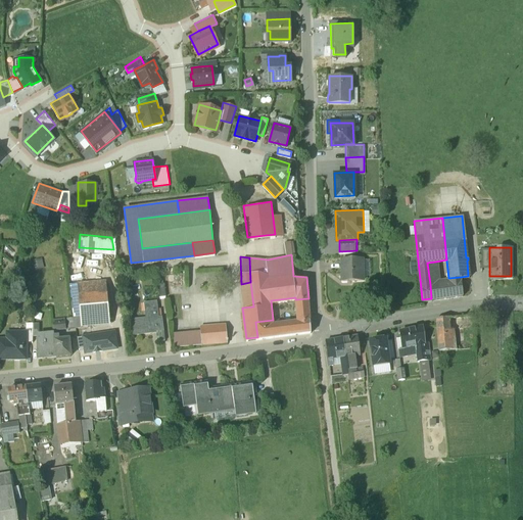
[(362,257),(341,258),(342,278),(363,277),(362,257)]
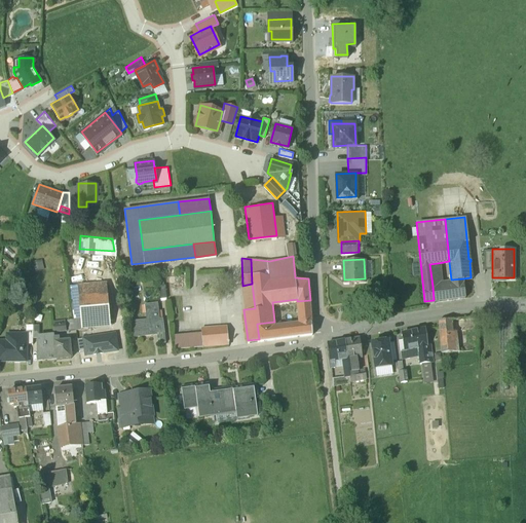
[(438,263),(429,264),(433,286),(440,285),(438,263)]
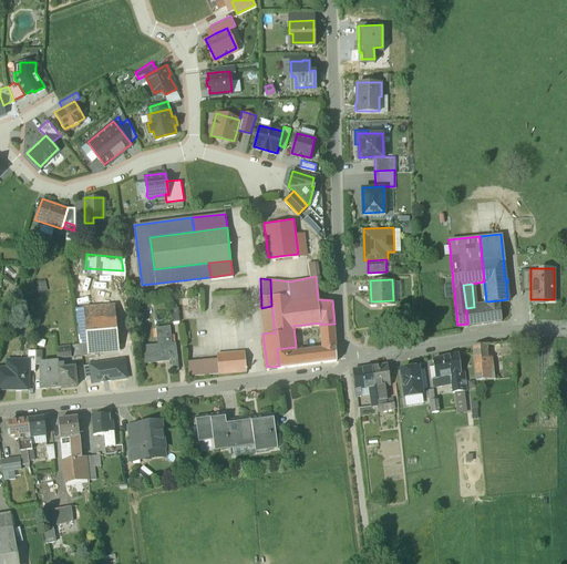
[(500,300),(486,301),(487,305),(474,307),(476,322),(501,318),(498,301),(500,301),(500,300)]
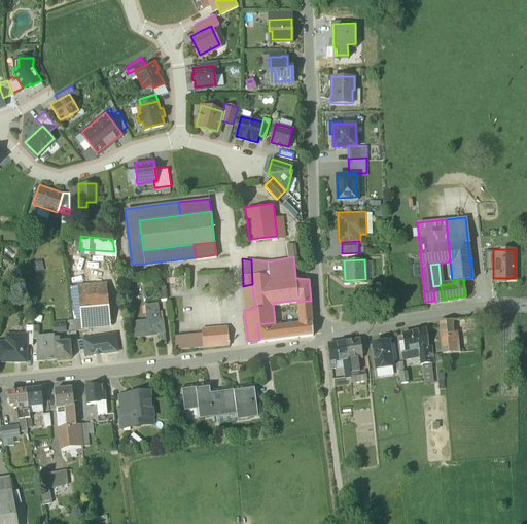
[(106,283),(77,285),(80,317),(80,322),(86,321),(109,319),(106,283)]
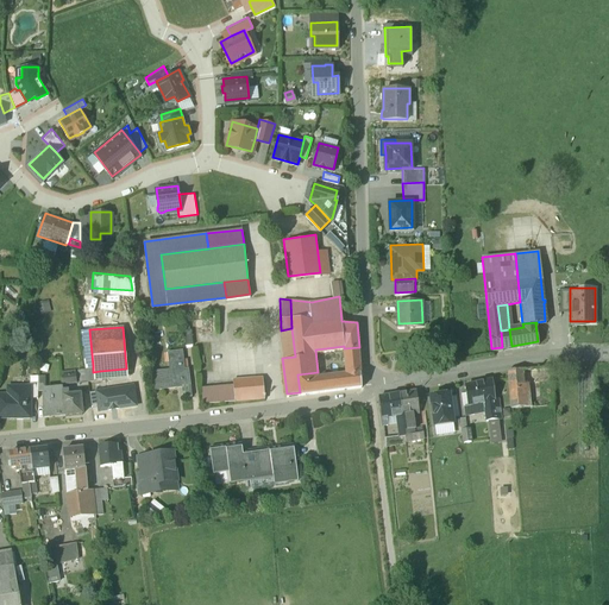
[(509,329),(501,331),(502,347),(512,346),(509,329)]
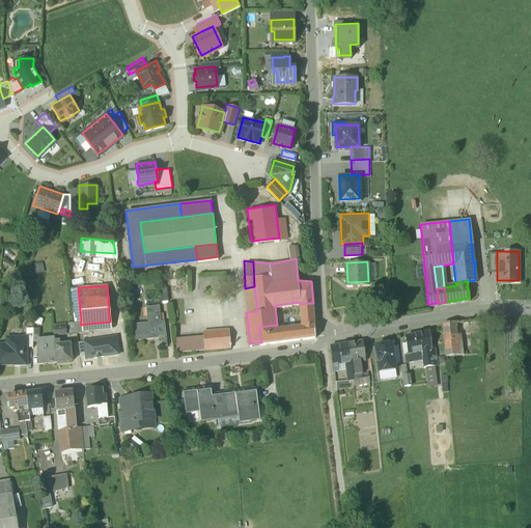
[(159,303),(145,305),(147,322),(132,323),(133,337),(158,334),(160,344),(167,343),(164,320),(161,320),(159,303)]
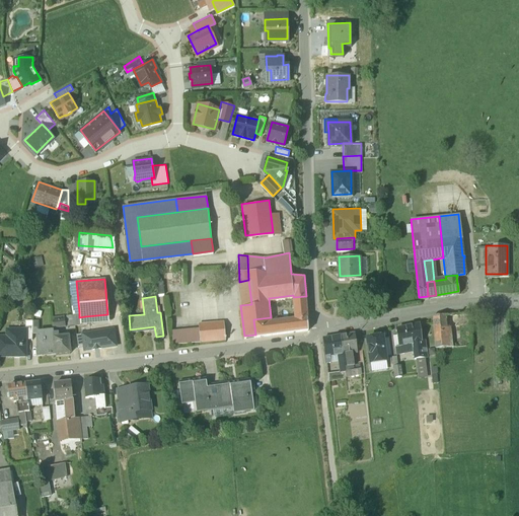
[(306,296),(293,297),(295,317),(307,315),(306,296)]
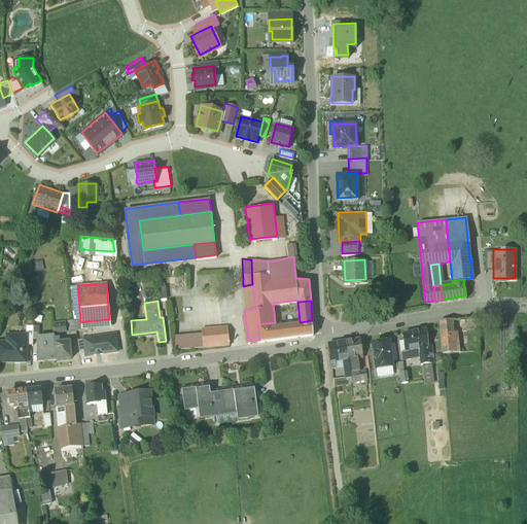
[(477,316),(452,317),(453,328),(478,326),(477,316)]
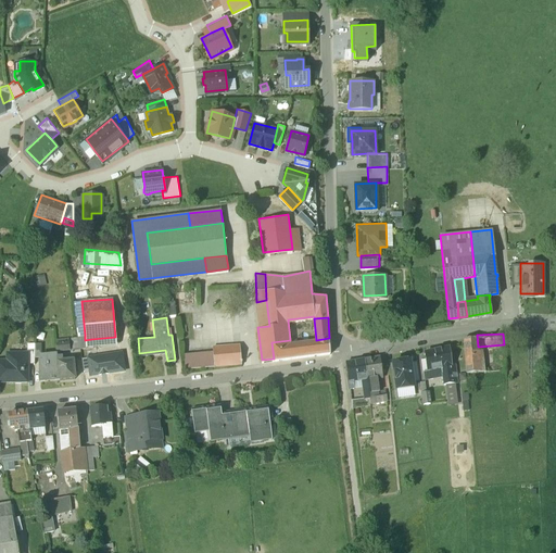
[(85,335),(77,336),(79,347),(92,347),(91,339),(85,340),(85,335)]
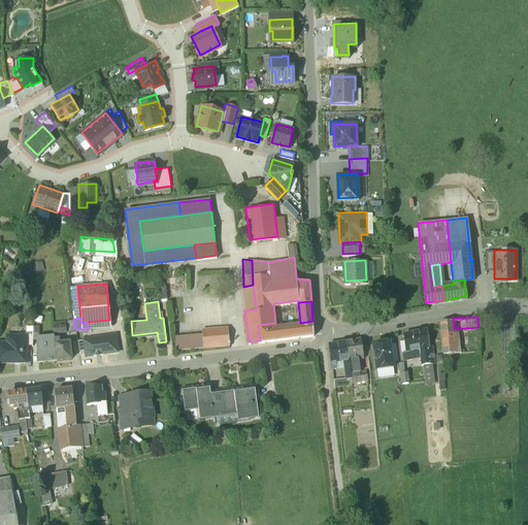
[(453,318),(439,319),(440,330),(454,329),(453,318)]
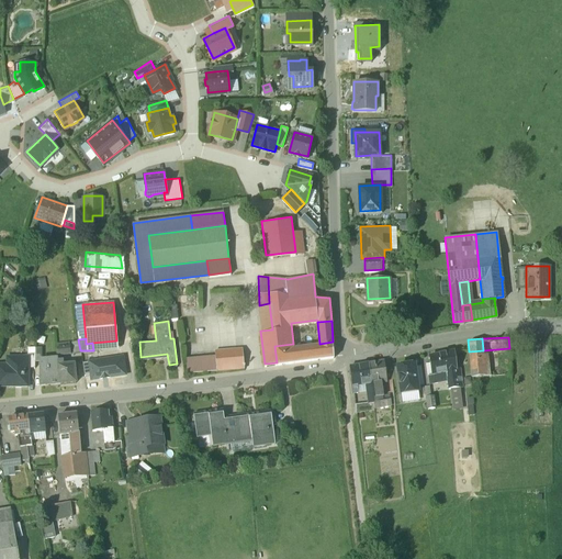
[(80,350),(78,339),(71,341),(72,351),(80,350)]
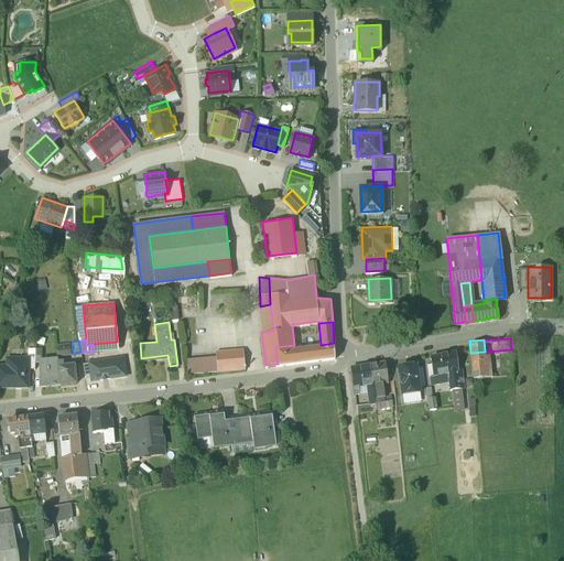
[(294,345),(275,347),(278,364),(334,356),(335,355),(334,343),(321,345),(294,348),(294,345)]
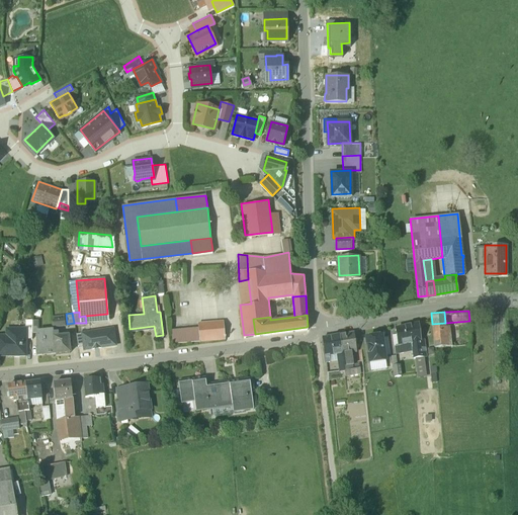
[(64,317),(52,319),(53,325),(65,324),(64,317)]
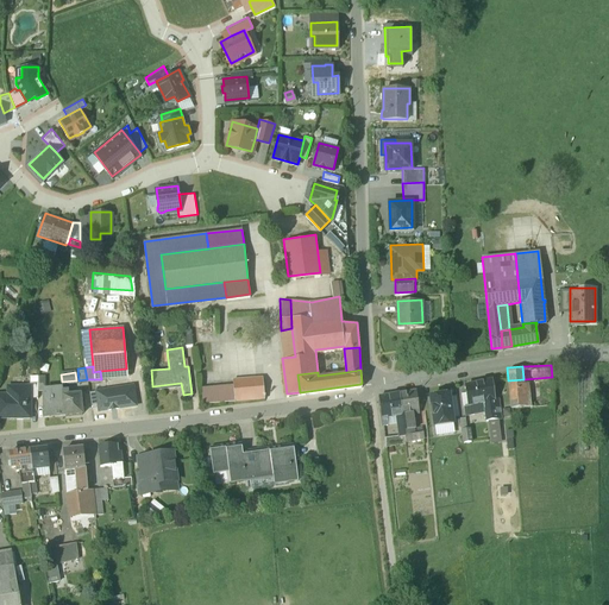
[(262,375),(233,377),(233,383),(234,398),(263,396),(262,375)]
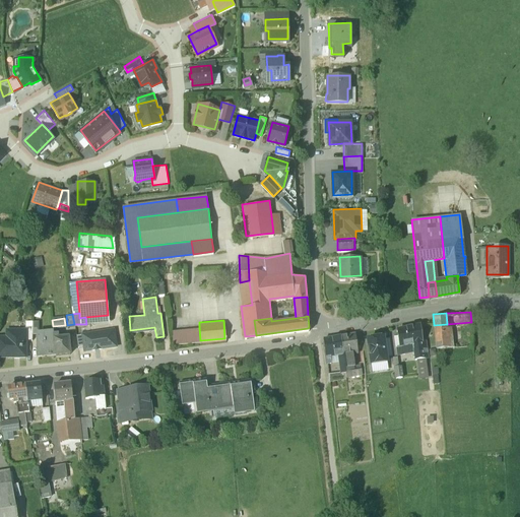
[(419,322),(396,327),(397,334),(394,335),(396,353),(413,350),(414,358),(427,357),(425,340),(423,340),(419,322)]
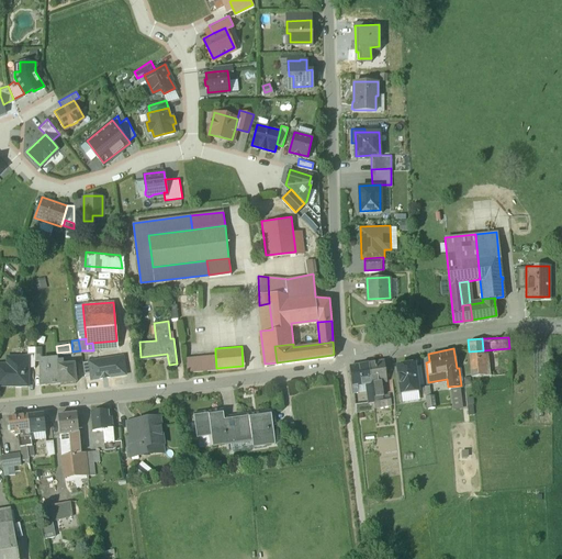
[(483,350),(469,351),(471,375),(485,373),(483,350)]
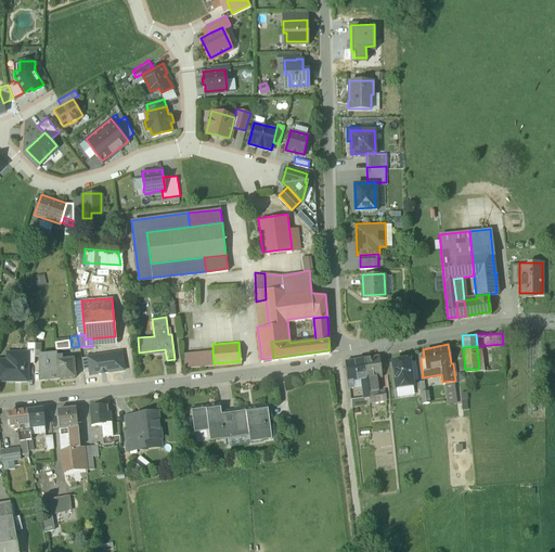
[(213,349),(202,350),(203,364),(214,363),(213,349)]
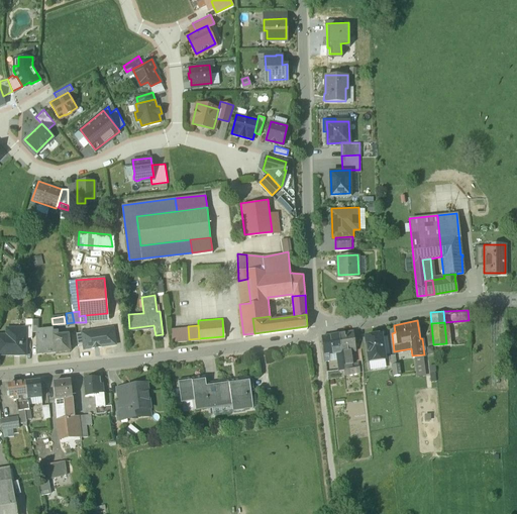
[(12,333),(0,333),(0,352),(25,353),(25,336),(25,326),(24,326),(12,327),(12,333)]
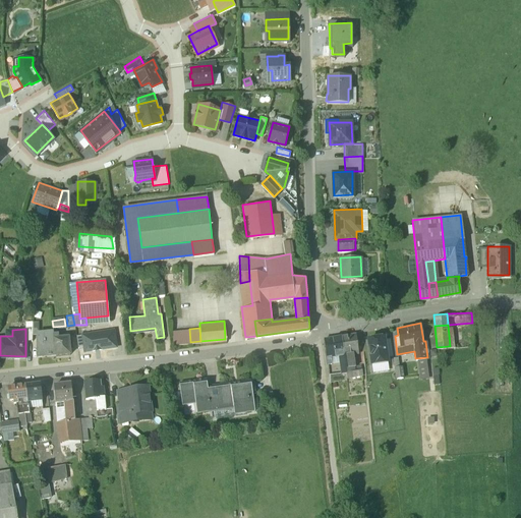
[(81,332),(81,333),(83,345),(83,348),(115,345),(113,329),(81,332)]
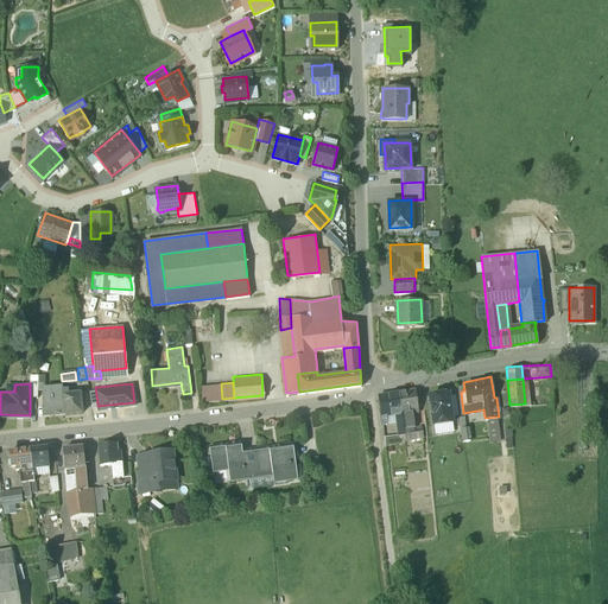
[(221,383),(201,385),(202,400),(222,399),(221,383)]
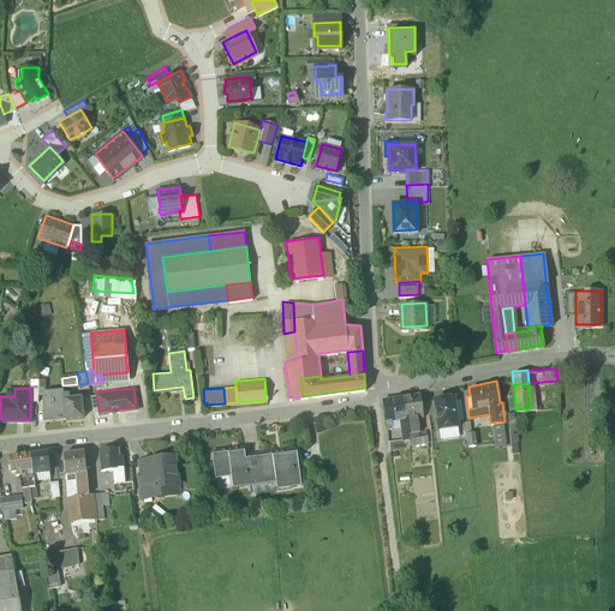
[(63,390),(45,391),(43,418),(65,417),(63,393),(63,390)]
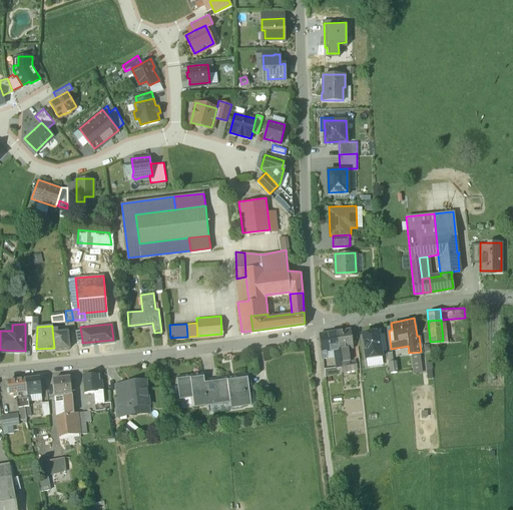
[(350,327),(335,329),(338,348),(344,347),(353,345),(350,327)]
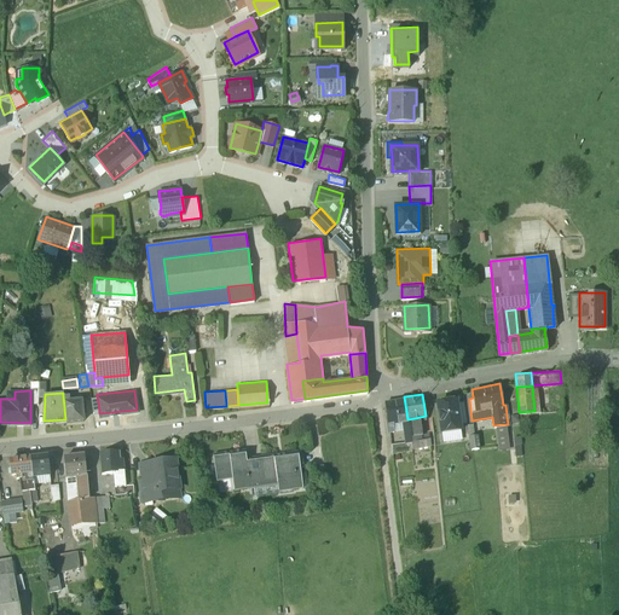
[(85,399),(69,400),(69,395),(63,395),(65,419),(65,421),(82,418),(82,408),(86,408),(85,399)]
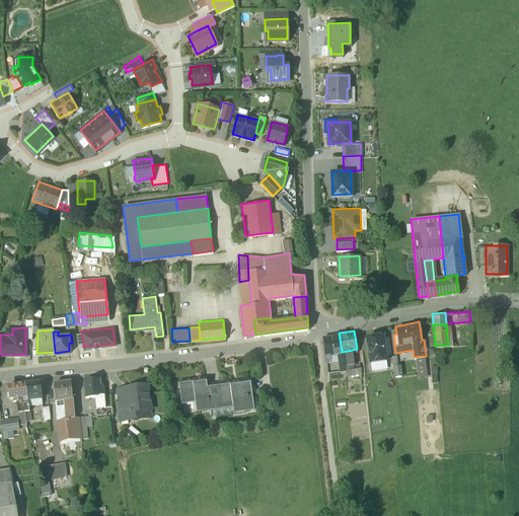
[(339,333),(322,335),(325,360),(329,360),(329,354),(337,353),(342,352),(339,333)]
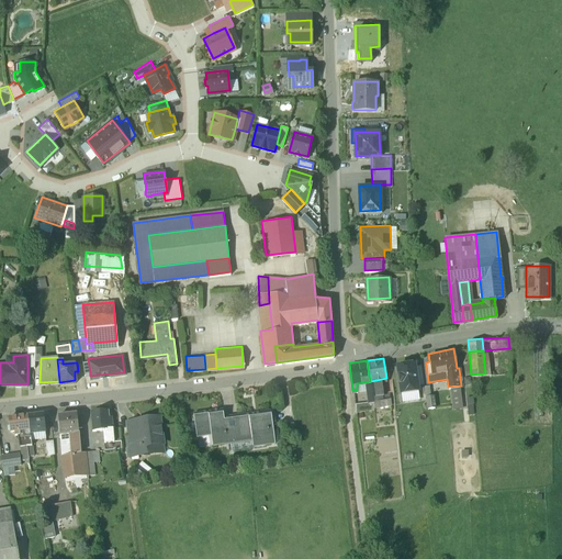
[(418,383),(415,364),(414,361),(397,364),(401,392),(418,390),(418,383)]
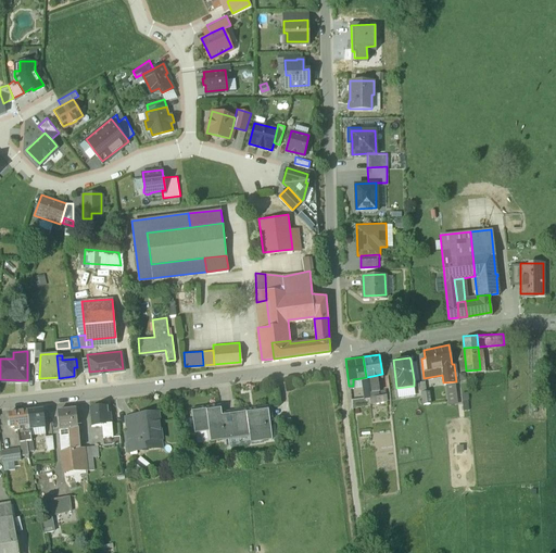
[(411,360),(414,379),(419,378),(417,359),(411,360)]
